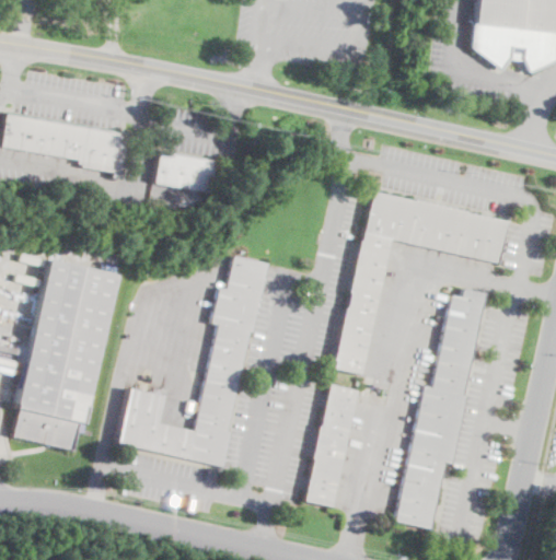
[(555,60),(530,71),(524,60),(509,58),(501,69),(472,46),(477,0),(555,0),(555,60)]
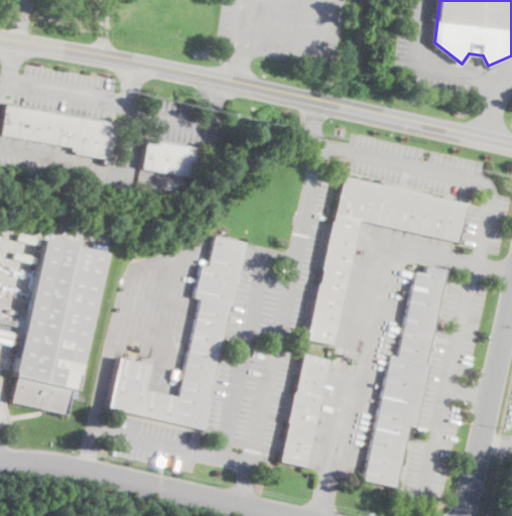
[(113,163),(112,164),(104,163),(104,158),(76,153),(76,151),(72,150),(73,147),(73,146),(2,134),(7,105),(119,123),(113,163)]
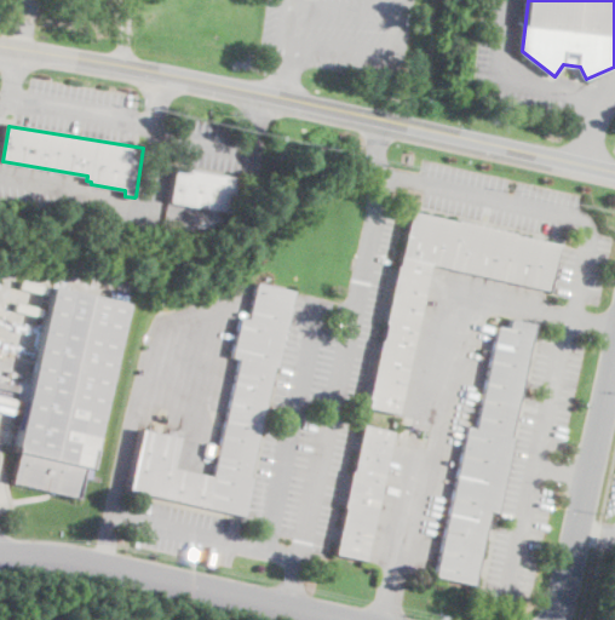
[(237,177),(231,212),(217,210),(172,201),(178,166),(237,177)]
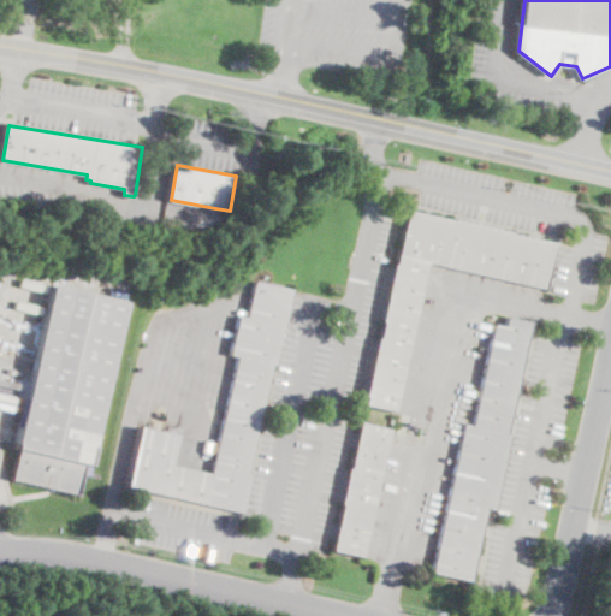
[(410,211),(456,220),(457,219),(514,232),(514,234),(559,243),(549,289),(431,262),(398,412),(368,406),(369,397),(368,396),(380,338),(381,339),(386,321),(384,321),(397,265),(398,265),(409,218),(410,211)]
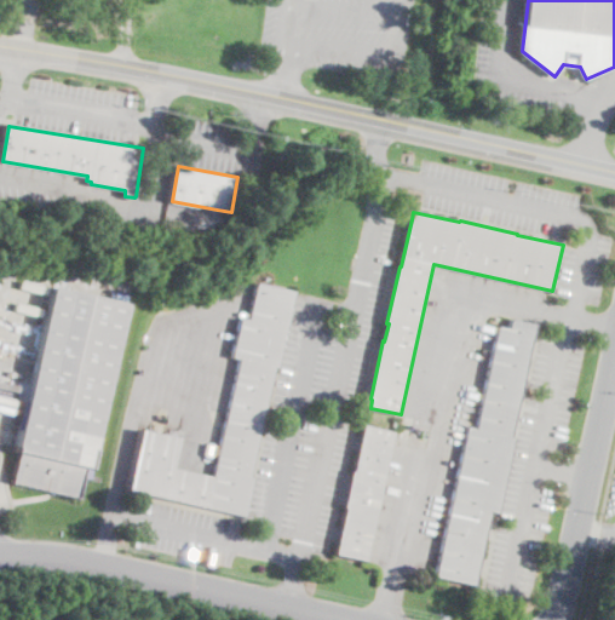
[(297,292),(280,368),(276,367),(275,375),(271,392),(266,413),(263,430),(258,451),(254,469),(252,477),(256,477),(247,517),(138,492),(130,491),(144,429),(183,438),(177,469),(216,477),(242,359),(235,357),(241,331),(237,329),(240,322),(242,322),(243,317),(251,320),(258,283),(297,292)]
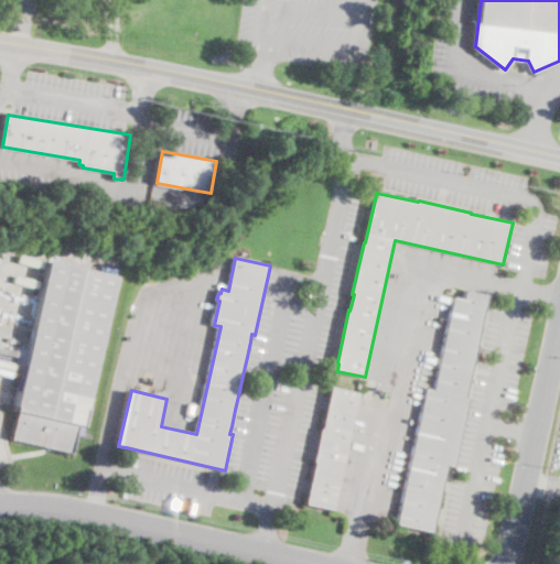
[(87,434),(86,437),(78,435),(75,453),(51,447),(45,446),(11,440),(10,438),(11,436),(18,405),(32,342),(34,327),(35,326),(50,261),(71,266),(117,275),(118,277),(85,426),(88,427),(87,433),(87,434)]
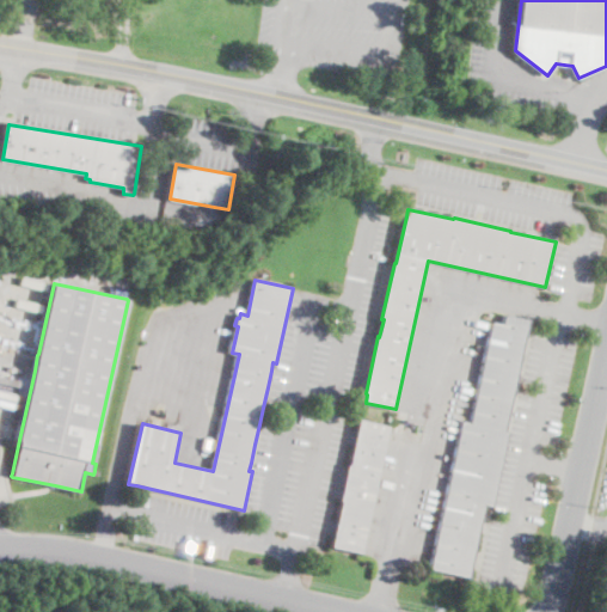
[(529,319),(528,330),(523,347),(520,366),(515,386),(512,403),(507,421),(506,430),(509,430),(492,506),(485,505),(484,513),(479,531),(476,550),(471,570),(470,577),(431,569),(433,564),(464,421),(471,423),(494,323),(494,322),(504,324),(507,314),(529,319)]
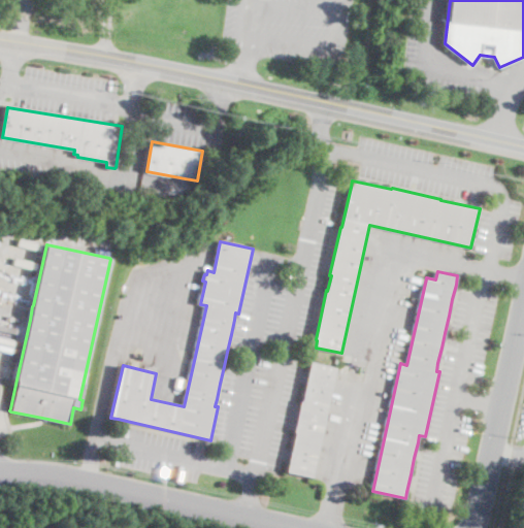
[(337,371),(314,476),(314,479),(288,472),(288,471),(296,433),(295,432),(302,401),(303,402),(313,362),(338,368),(337,371)]
